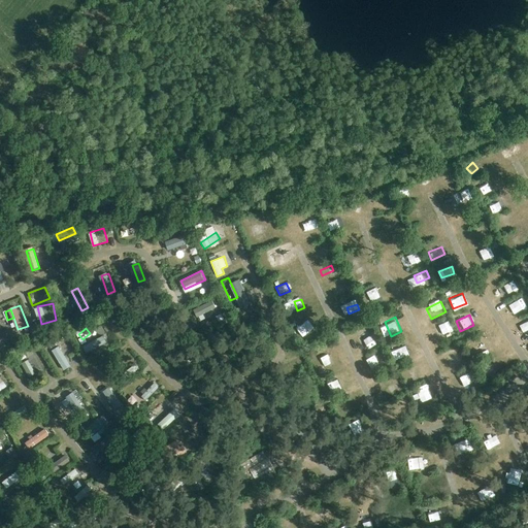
[(374,331),(359,336),(363,347),(378,341),(374,331)]
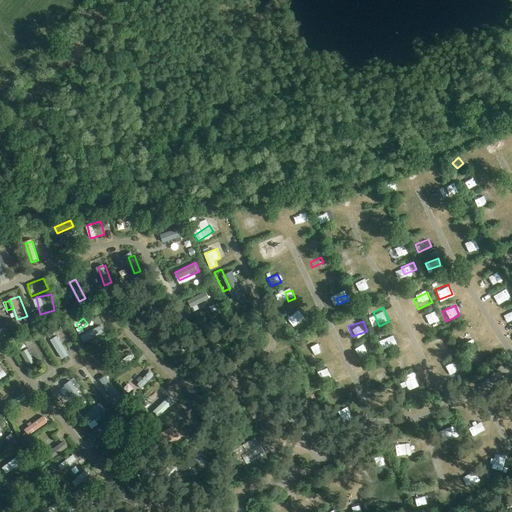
[(88,339),(105,331),(101,325),(85,333),(88,339)]
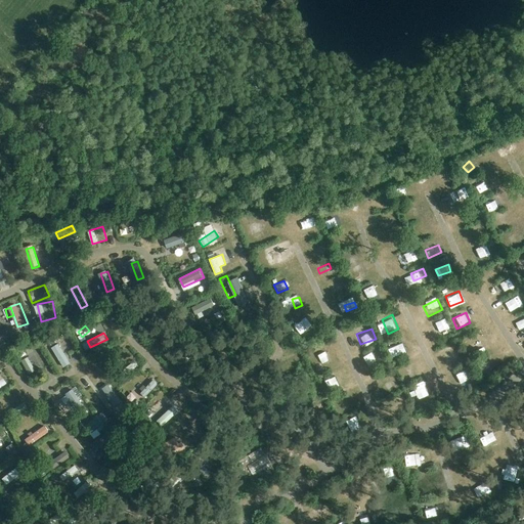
[(64,348),(72,345),(69,338),(61,342),(64,348)]
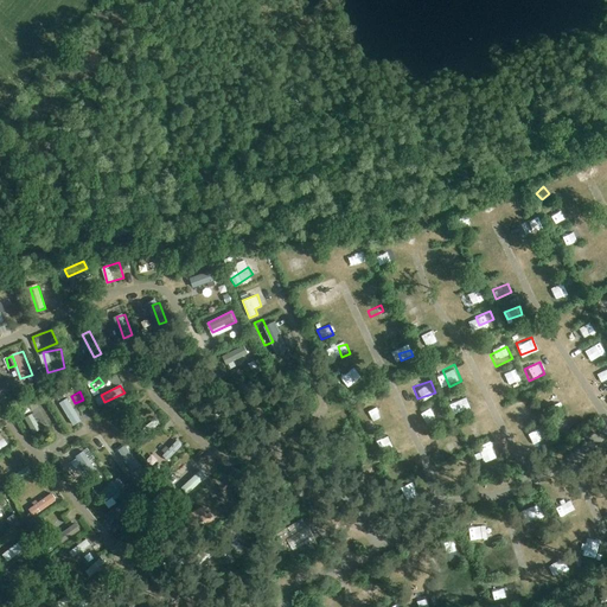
[(531,402),(524,406),(531,419),(538,414),(531,402)]
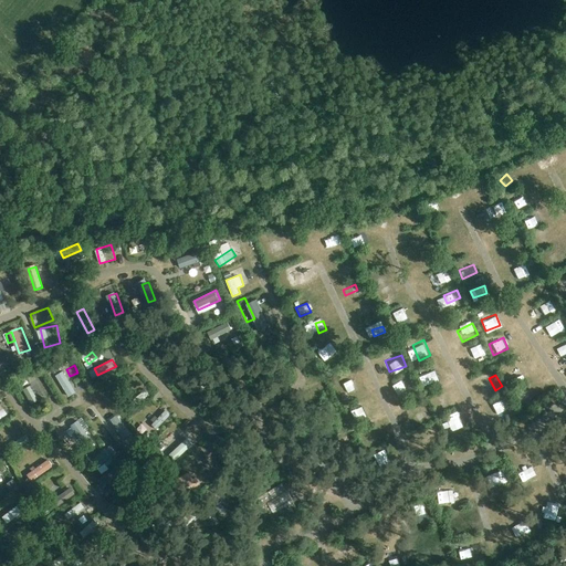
[(344,383),(347,392),(363,387),(359,377),(344,383)]
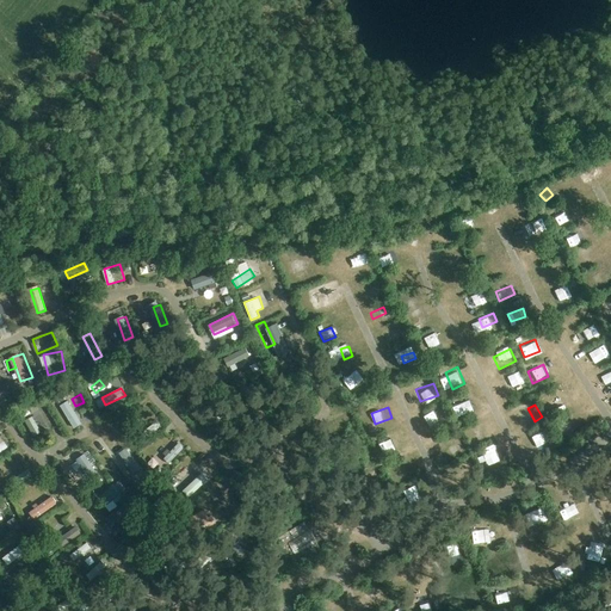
[(368,413),(362,418),(366,424),(372,420),(368,413)]
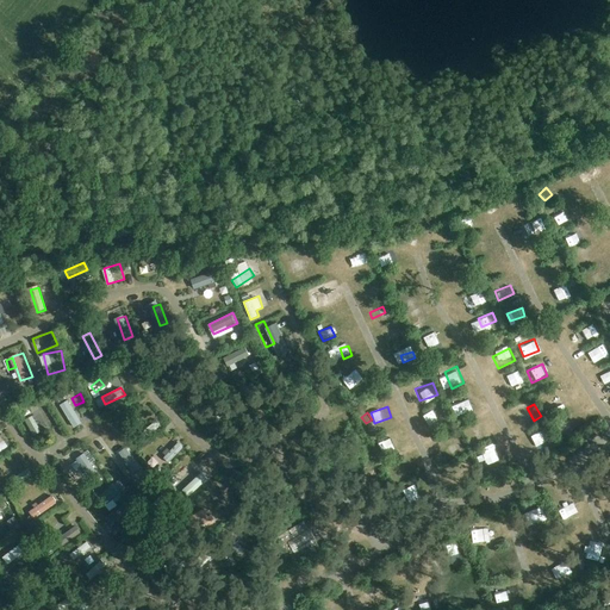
[(33,415),(25,418),(35,436),(43,431),(33,415)]
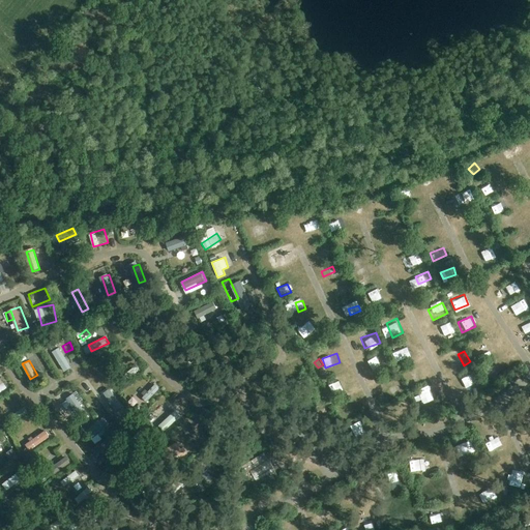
[(497,367),(484,374),(489,382),(501,376),(497,367)]
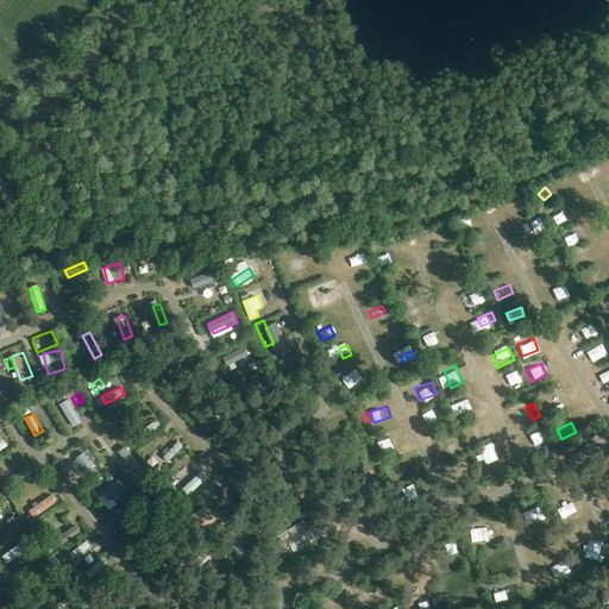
[(482,438),(476,427),(466,432),(472,443),(482,438)]
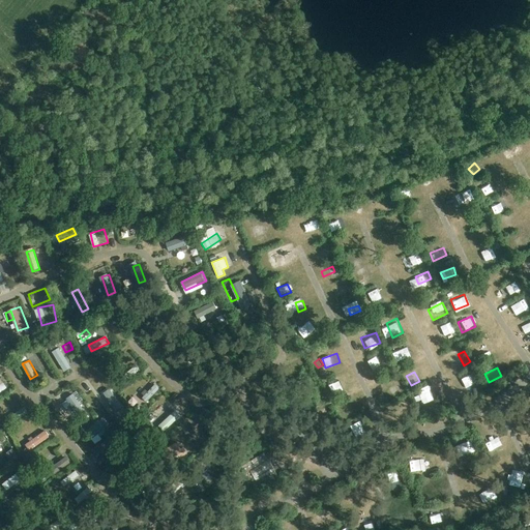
[(469,386),(479,382),(475,372),(465,376),(469,386)]
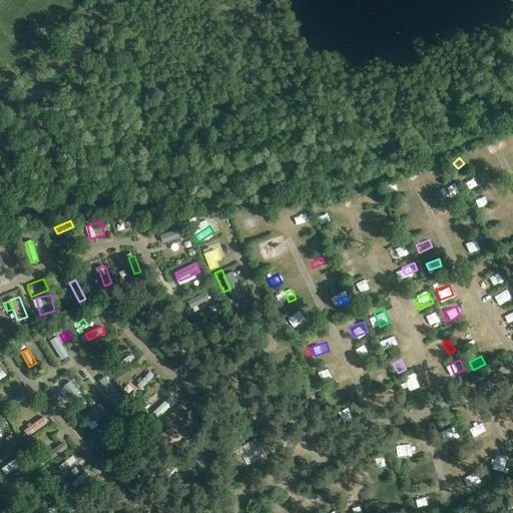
[(2,364),(0,365),(0,380),(9,375),(2,364)]
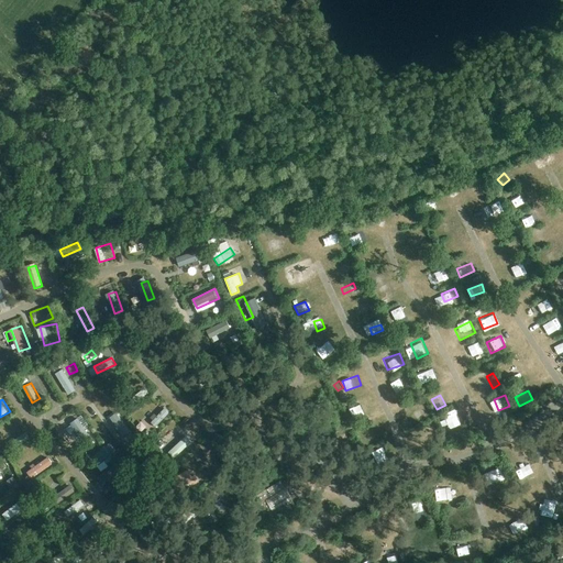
[(410,418),(427,414),(424,403),(408,407),(410,418)]
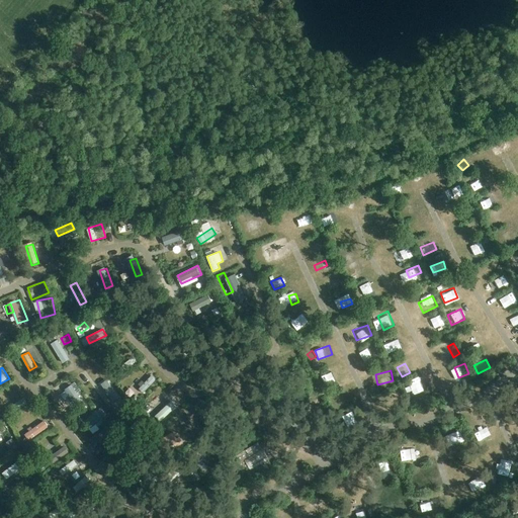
[(153,374),(139,387),(144,394),(158,379),(153,374)]
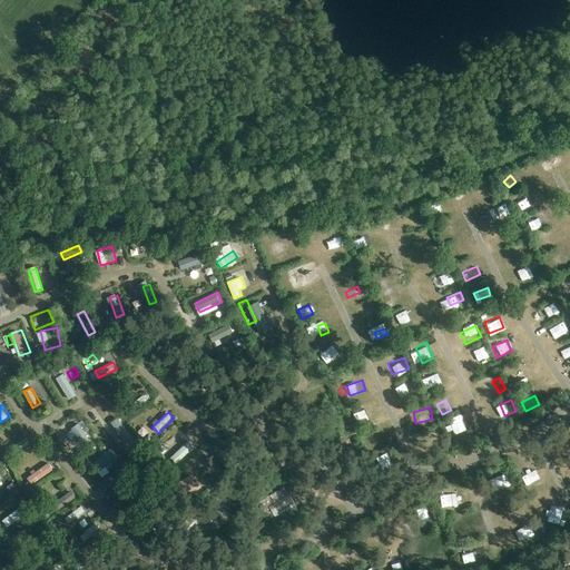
[(118,418),(110,423),(120,436),(127,431),(118,418)]
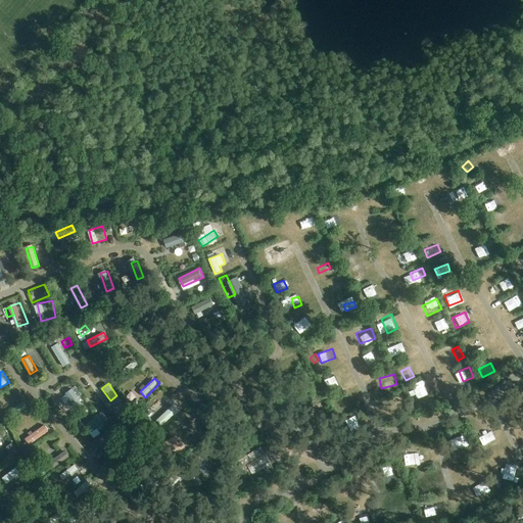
[(69,416),(84,409),(75,389),(60,395),(69,416)]
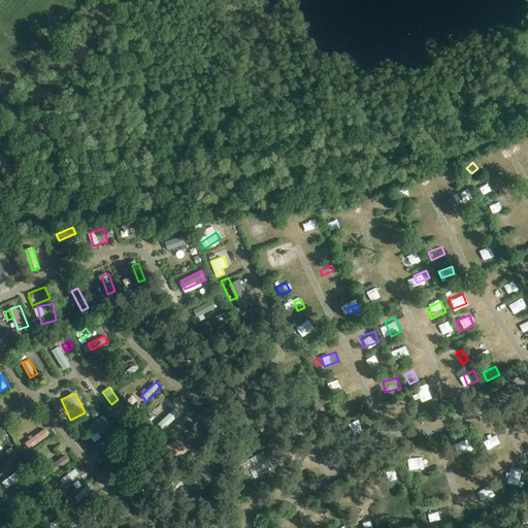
[(29,437),(30,439),(25,442),(28,449),(51,435),(45,427),(29,437)]
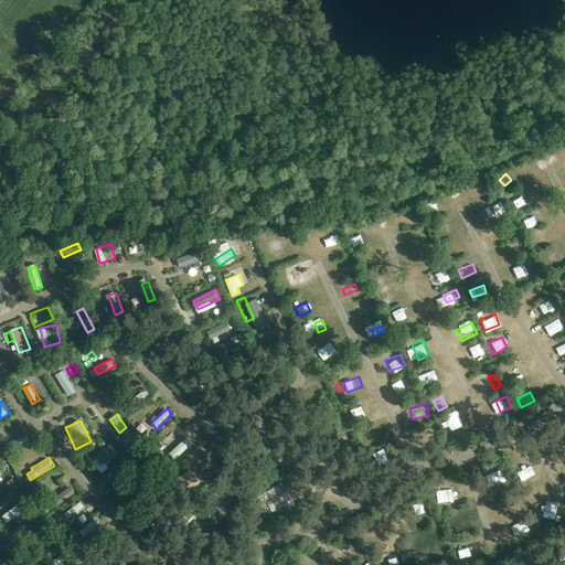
[(120,461),(112,470),(107,466),(103,471),(113,481),(126,467),(120,461)]
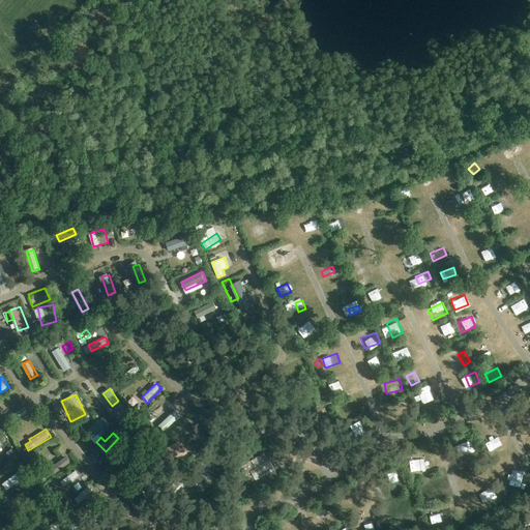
[(12,462),(19,457),(13,449),(7,454),(12,462)]
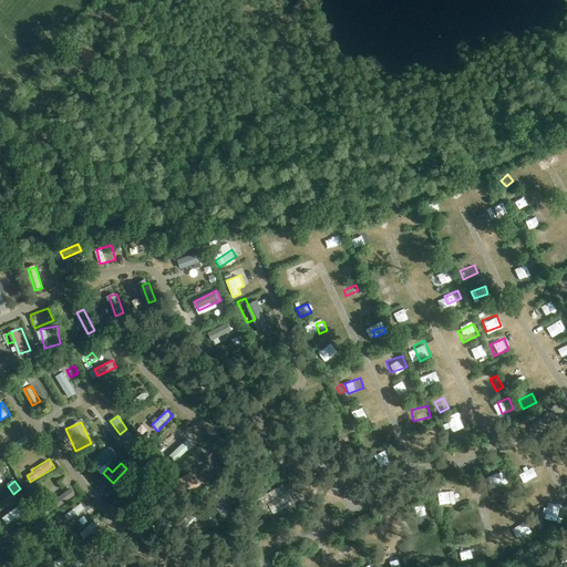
[(282,485),(258,498),(274,525),(298,511),(282,485)]
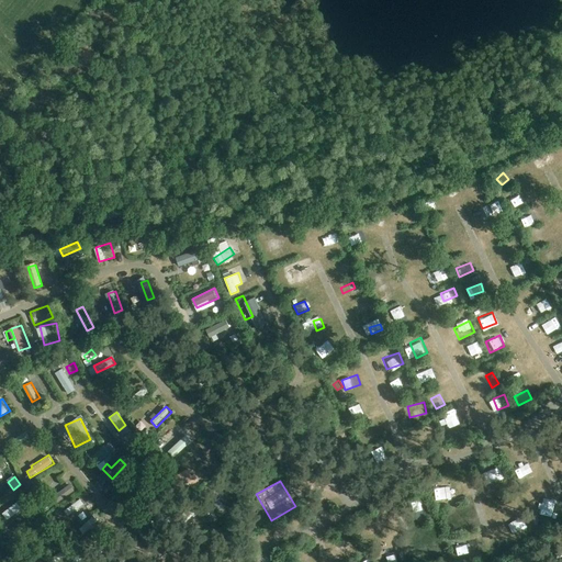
[(55,494),(59,501),(69,494),(64,487),(55,494)]
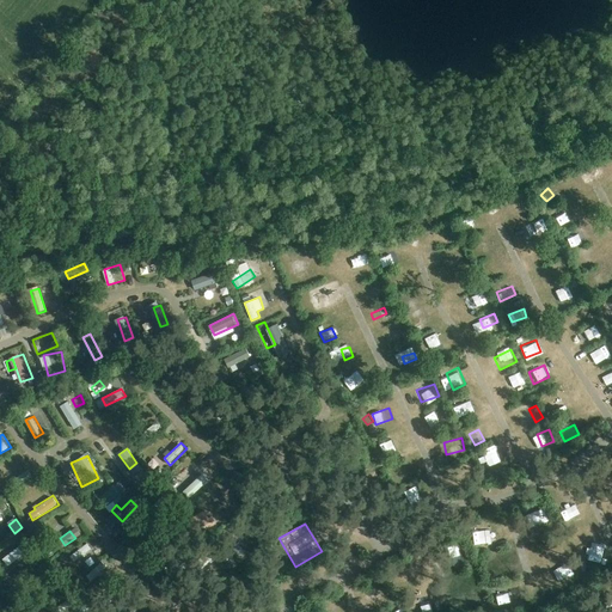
[(10,567),(28,551),(22,544),(4,558),(10,567)]
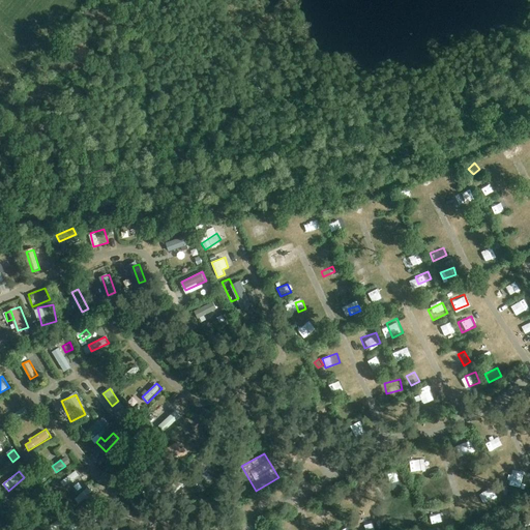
[(61,488),(77,481),(74,475),(58,481),(61,488)]
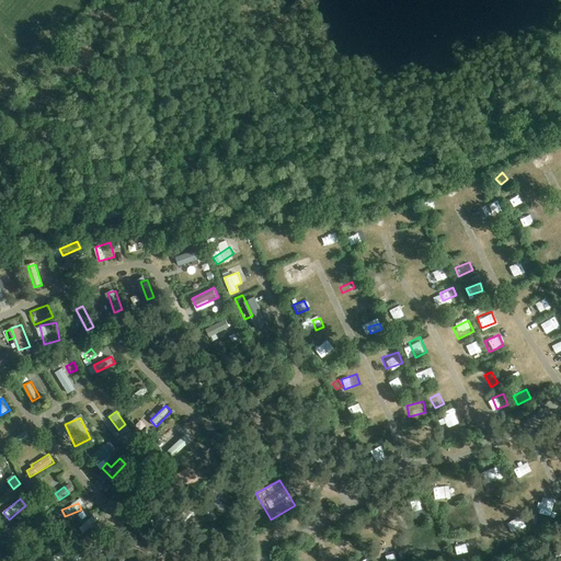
[(207,517),(212,522),(217,517),(212,513),(207,517)]
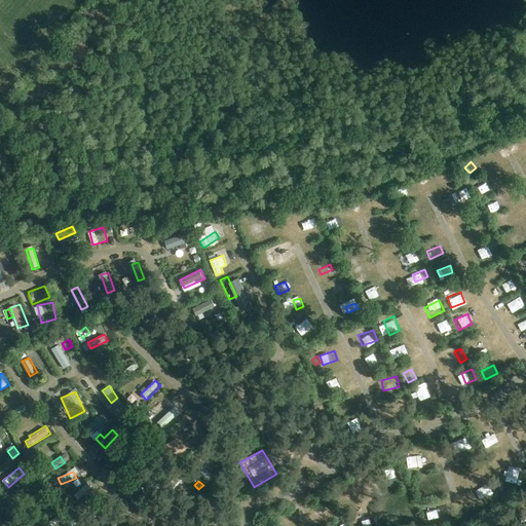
[(82,505),(95,495),(85,485),(73,495),(82,505)]
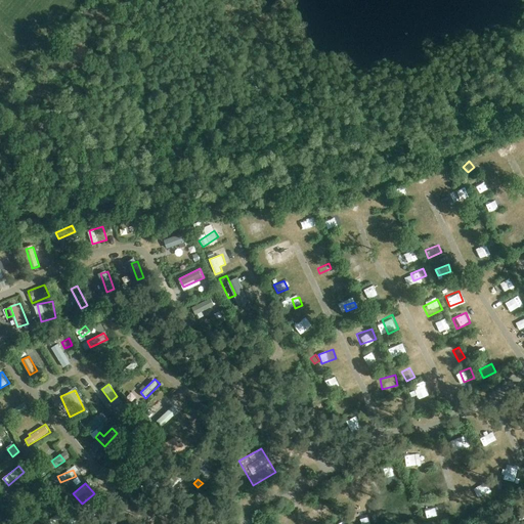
[(402,516),(418,512),(415,499),(398,504),(402,516)]
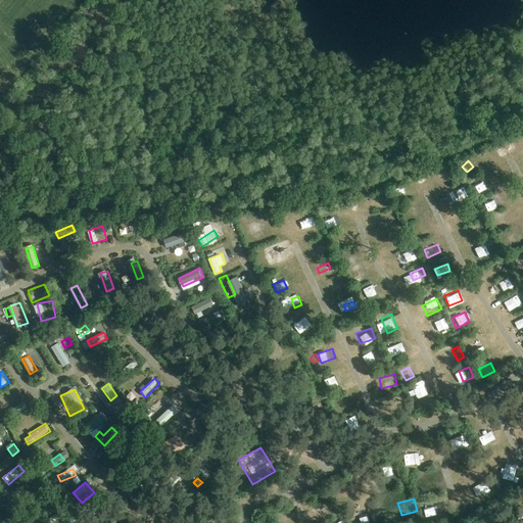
[(437,507),(426,505),(425,515),(436,516),(437,507)]
